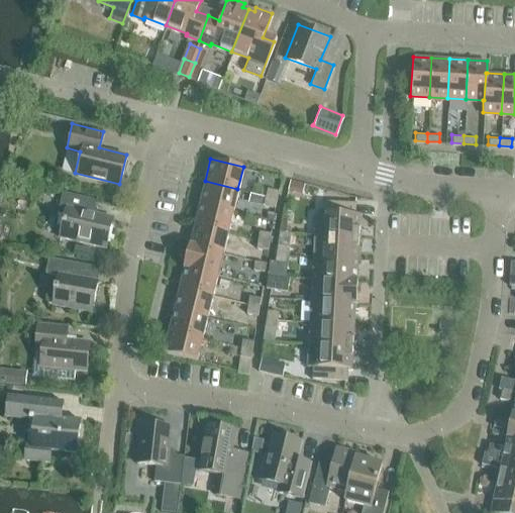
[(232,210),(237,189),(205,181),(199,202),(232,210)]
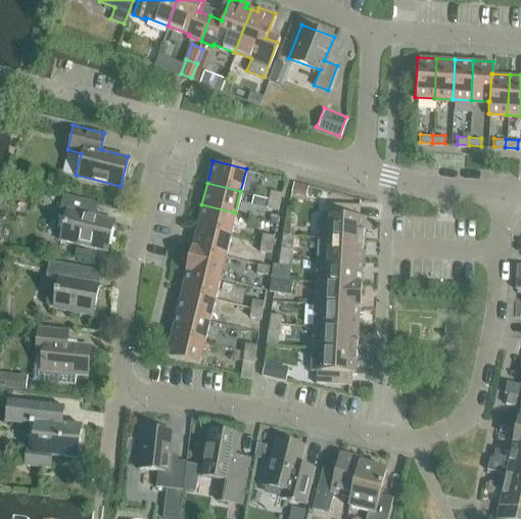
[(270,189),(268,197),(279,200),(281,192),(270,189)]
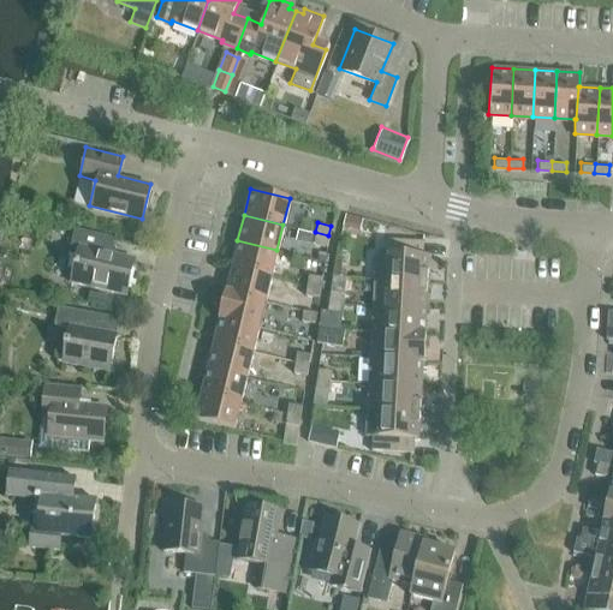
[(124,292),(132,257),(107,251),(111,234),(73,226),(69,244),(78,246),(70,280),(124,292)]
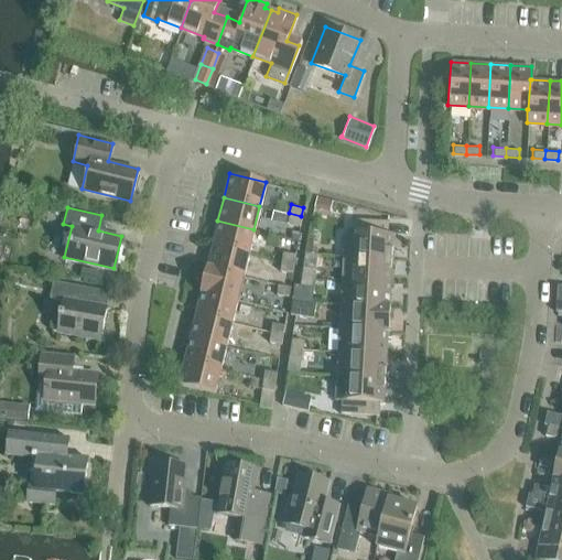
[(287,222),(299,225),(301,216),(289,213),(287,222)]
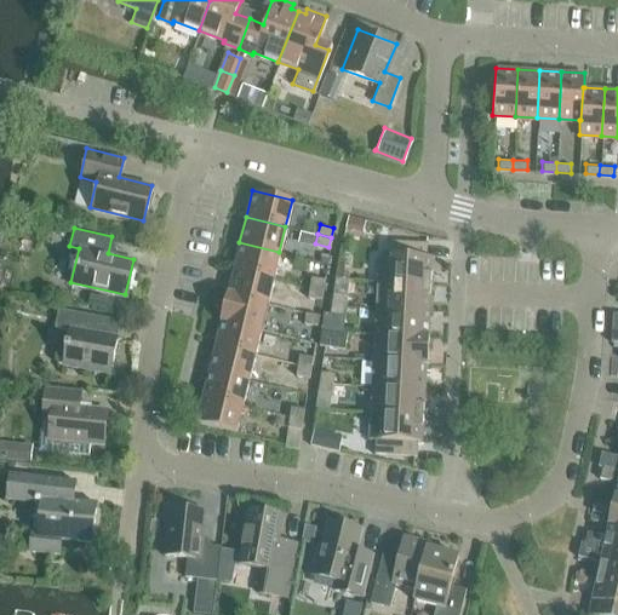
[(385,239),(384,253),(379,253),(377,280),(429,282),(431,256),(425,256),(427,241),(385,239)]
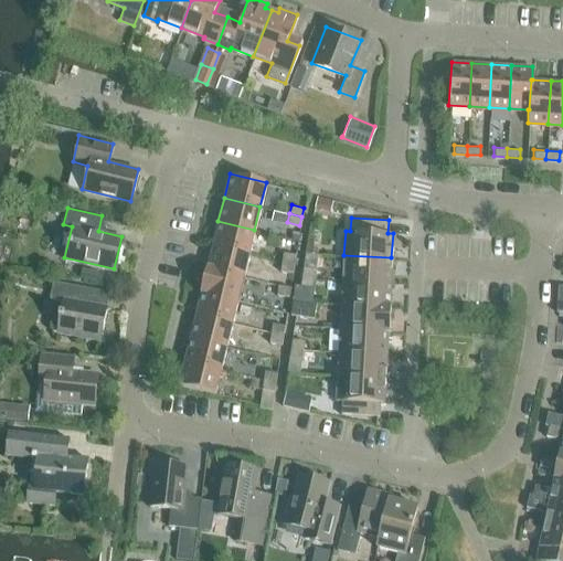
[(254,230),(218,221),(212,244),(248,253),(254,230)]
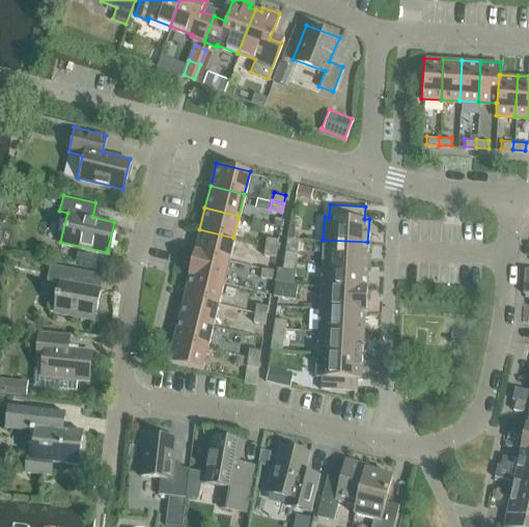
[(199,229),(195,249),(194,251),(228,258),(233,238),(199,229)]
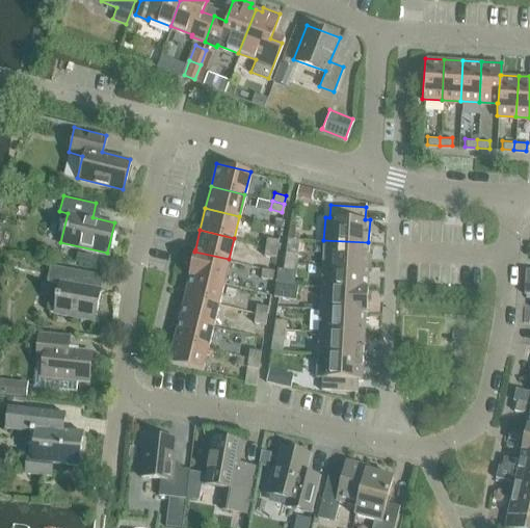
[(266,236),(264,245),(276,247),(277,238),(266,236)]
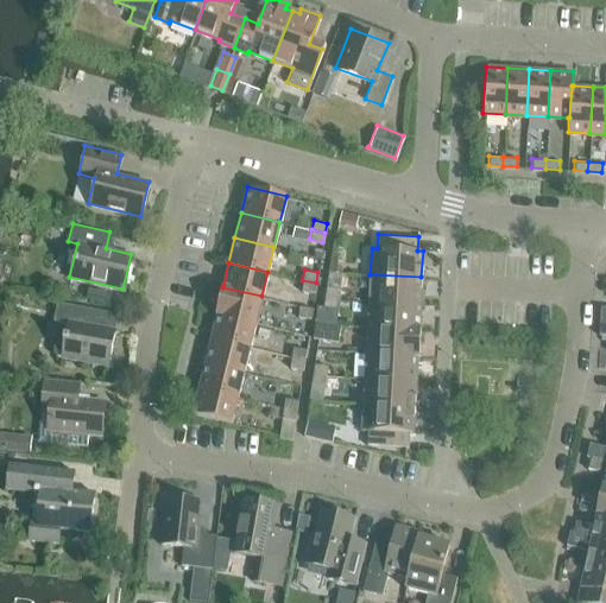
[(420,303),(421,277),(370,274),(368,300),(420,303)]
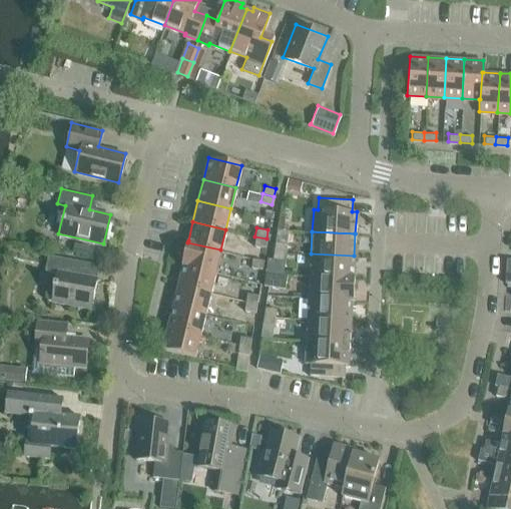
[(253,244),(265,246),(267,238),(254,236),(253,244)]
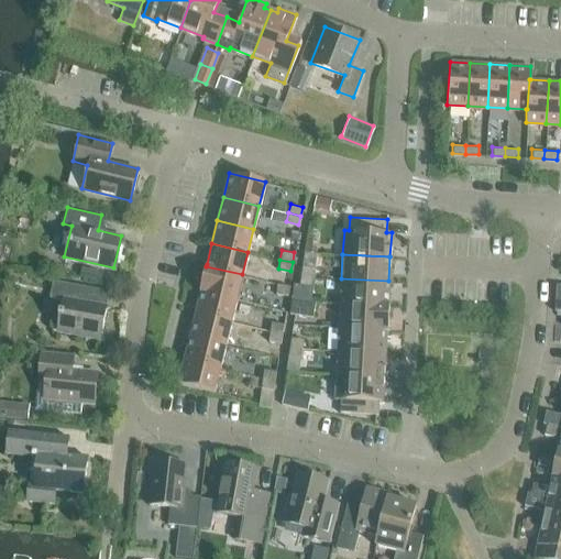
[(206,266),(207,264),(206,264),(199,289),(200,291),(200,288),(237,297),(242,274),(206,266)]
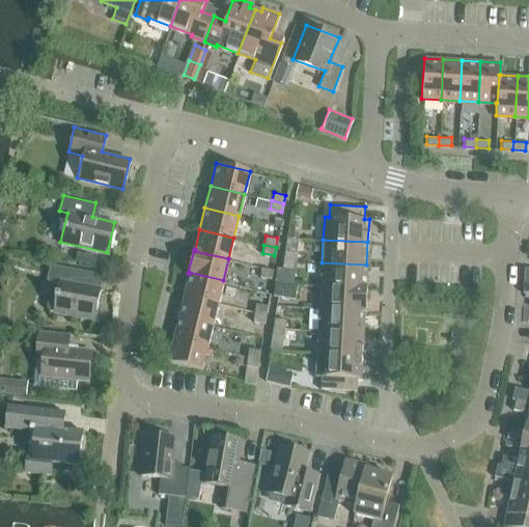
[(284,250),(283,258),(295,260),(296,252),(284,250)]
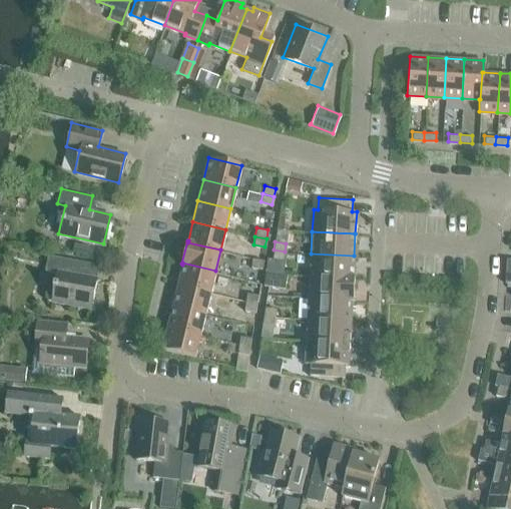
[(274,249),(272,258),(283,260),(285,251),(274,249)]
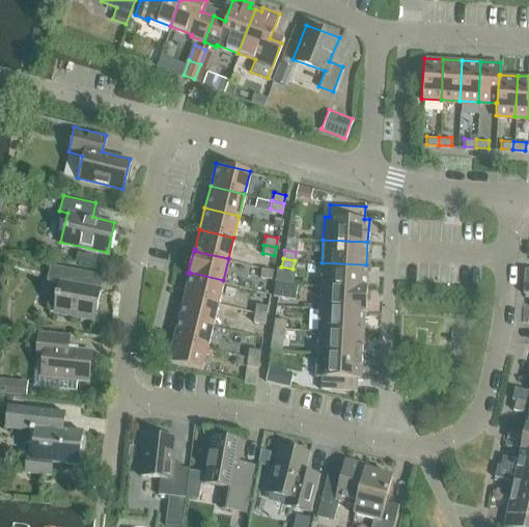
[(47,296),(46,305),(46,307),(48,309),(48,310),(53,310),(93,319),(100,287),(85,284),(86,280),(78,279),(80,269),(49,262),(46,278),(58,281),(55,293),(51,293),(49,294),(47,296)]
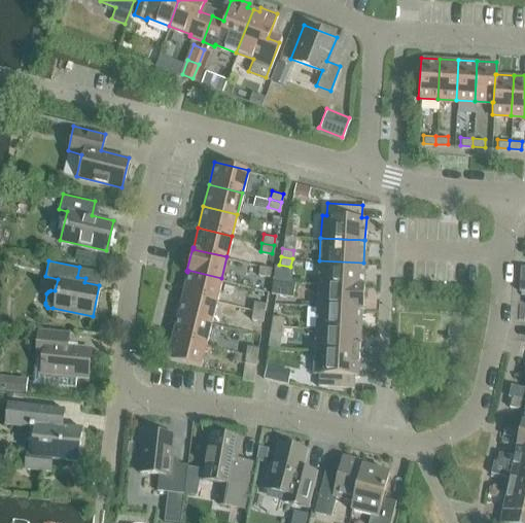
[(362,283),(363,263),(319,260),(318,282),(362,285),(362,283)]
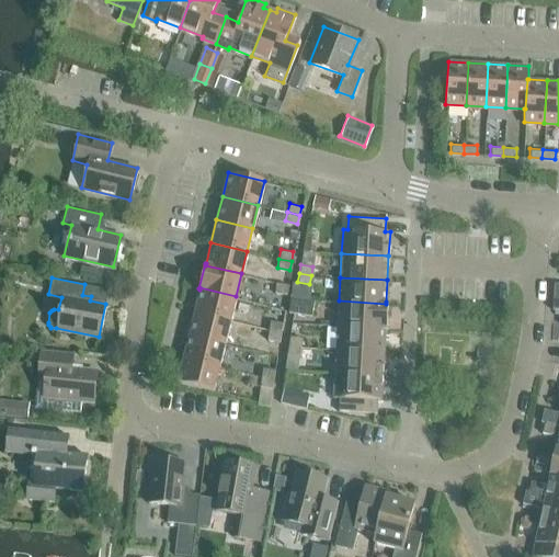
[(286,293),(287,286),(287,284),(275,282),(274,291),(286,293)]
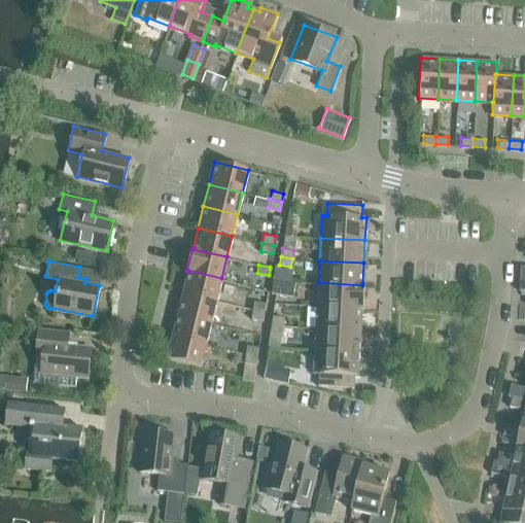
[(187,270),(187,272),(182,291),(216,300),(221,278),(187,270)]
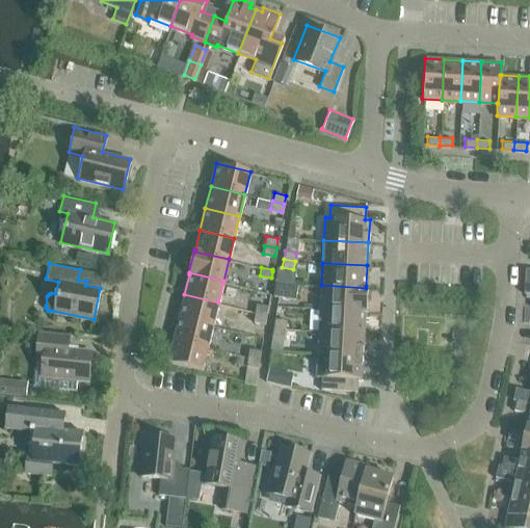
[(295,284),(275,281),(273,293),(277,294),(277,295),(293,298),(295,284)]
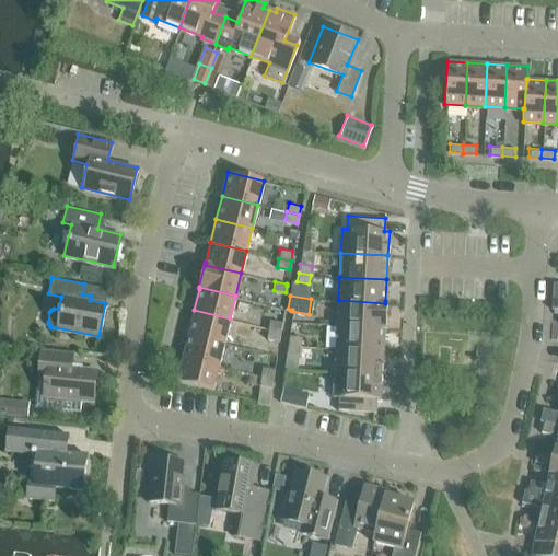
[(384,328),(385,328),(386,301),(385,301),(385,303),(338,300),(337,324),(384,326),(384,328)]
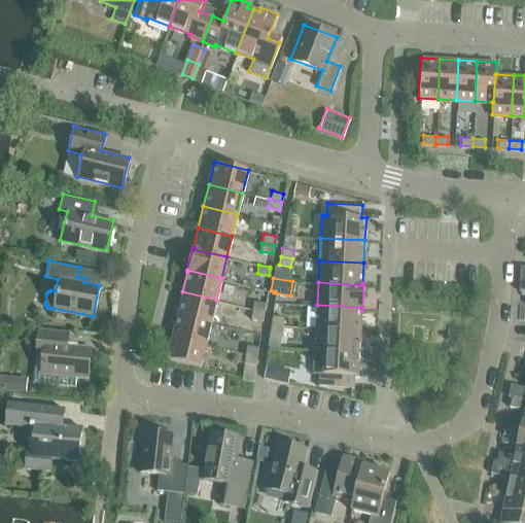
[(216,300),(182,291),(177,313),(210,321),(216,300)]
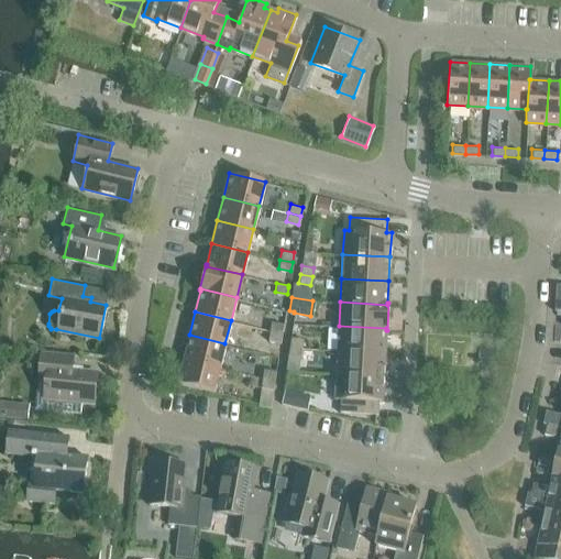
[(268,330),(282,332),(283,322),(271,321),(268,330)]
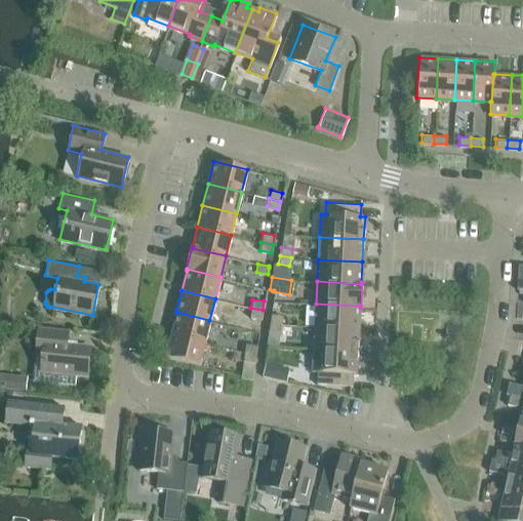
[(359,328),(360,308),(360,306),(316,304),(315,325),(359,328)]
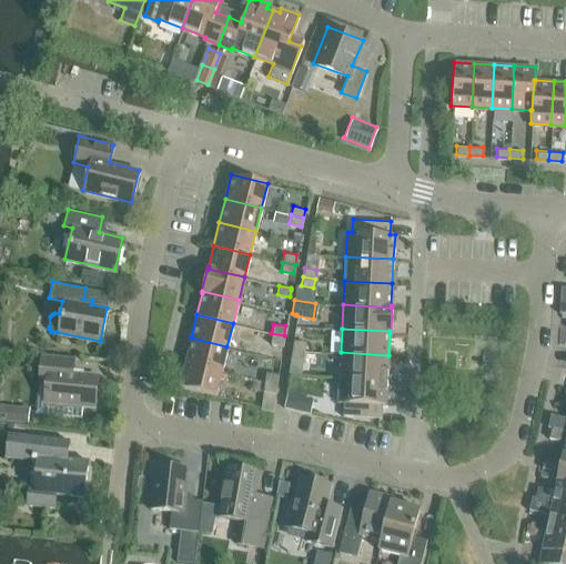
[(284,335),(271,333),(270,342),(282,344),(284,335)]
